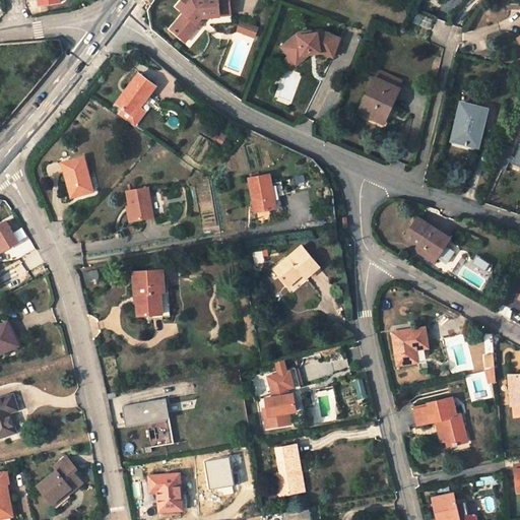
[(192,0),(189,4),(183,0),(181,0),(176,8),(184,13),(169,30),(178,38),(181,35),(186,35),(189,37),(197,27),(196,21),(203,13),(209,14),(231,12),(229,0),(192,0)]
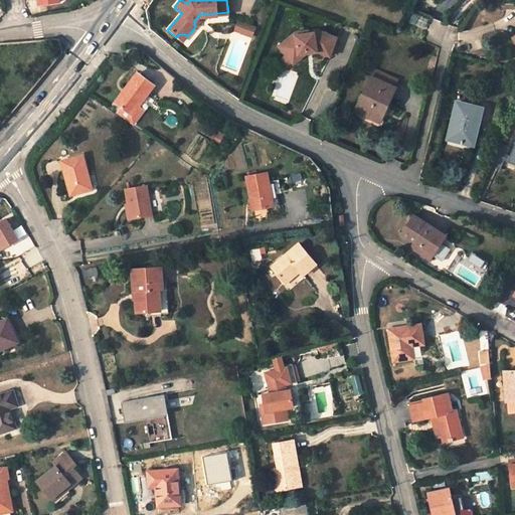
[(201,13),(194,21),(195,27),(207,14),(201,13)]
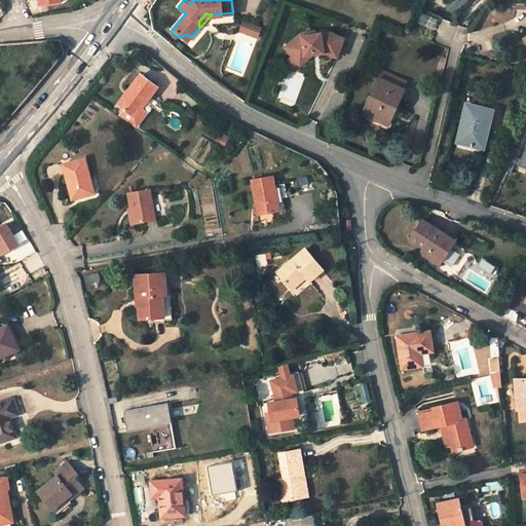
[(242,30),(251,34),(254,24),(246,21),(242,30)]
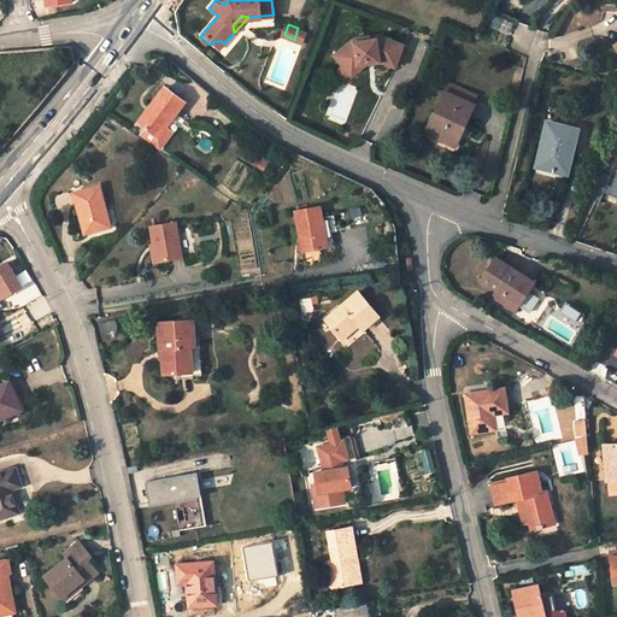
[(309,31),(298,28),(294,40),(304,43),(309,31)]
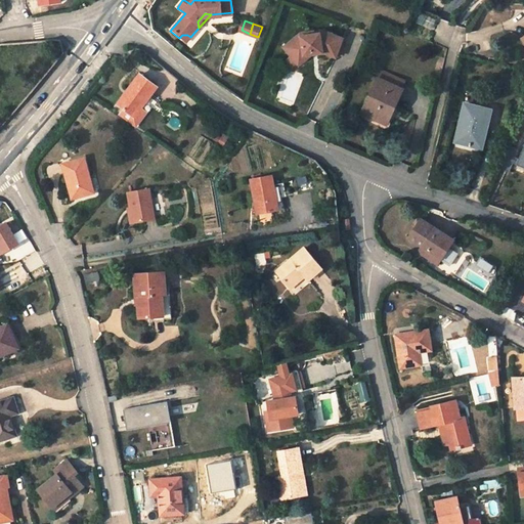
[(521,33),(512,40),(523,54),(523,25),(518,30),(521,33)]
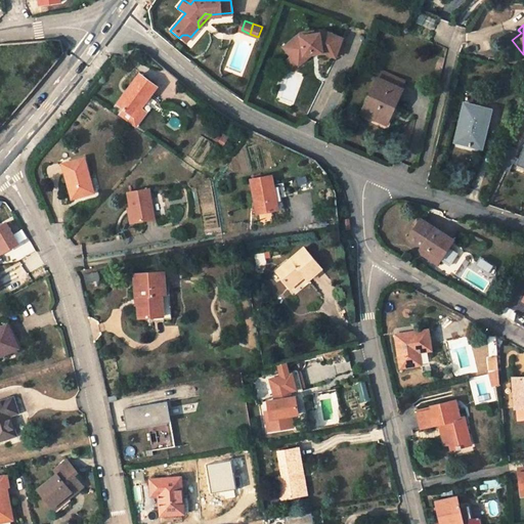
[(281,49),(290,58),(299,50),(304,58),(309,54),(324,51),(338,55),(344,37),(325,31),(311,34),(310,31),(299,33),(281,49)]
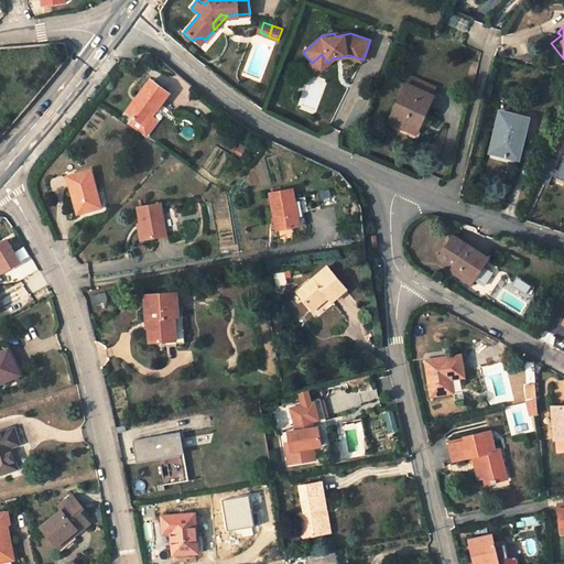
[(202,38),(196,38),(193,41),(199,46),(205,40),(202,38)]
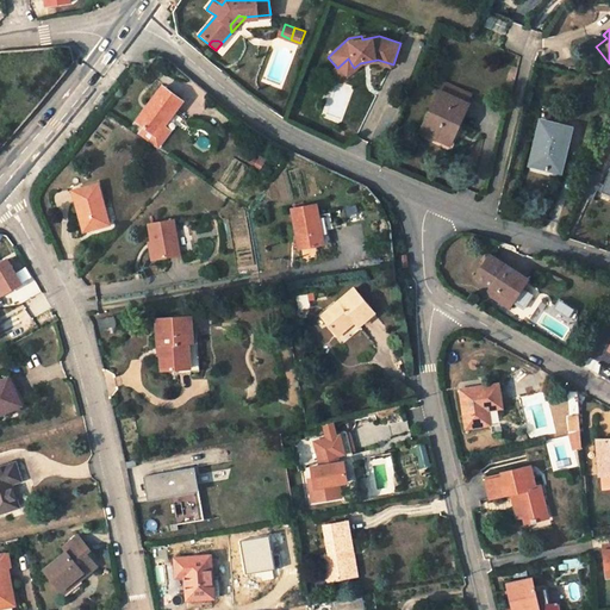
[(354,68),(348,58),(337,68),(346,76),(354,68)]
